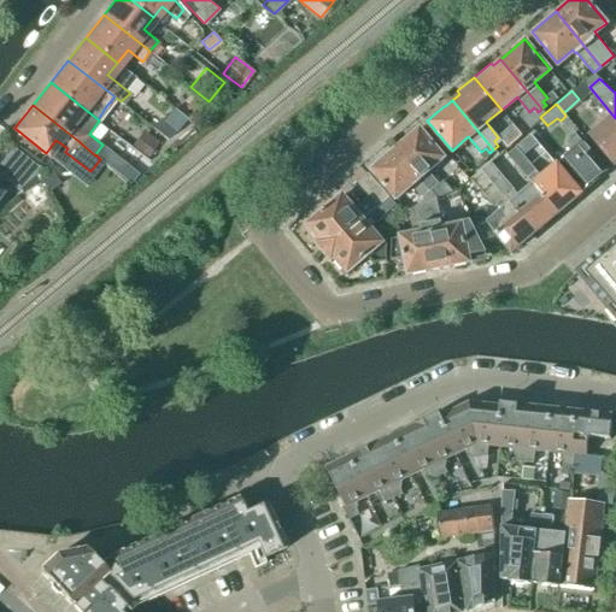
[(612,163),(615,159),(615,118),(611,113),(588,134),(612,163)]
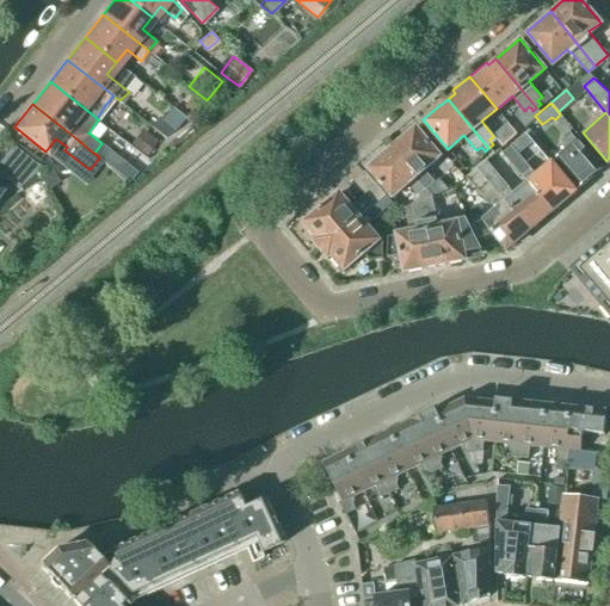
[(170,125),(158,115),(149,124),(166,137),(173,128),(170,125)]
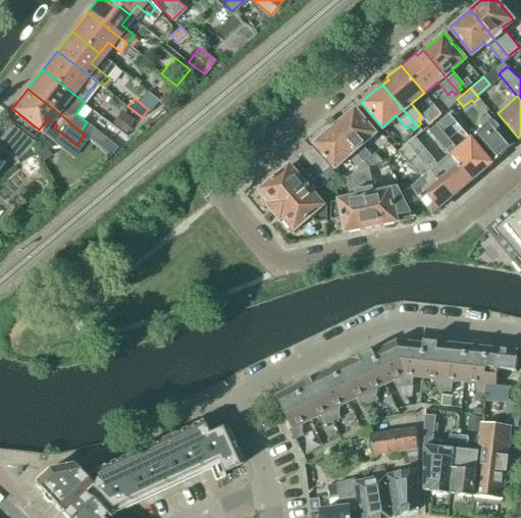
[(334,124),(363,159),(370,153),(362,144),(375,132),(355,107),(334,124)]
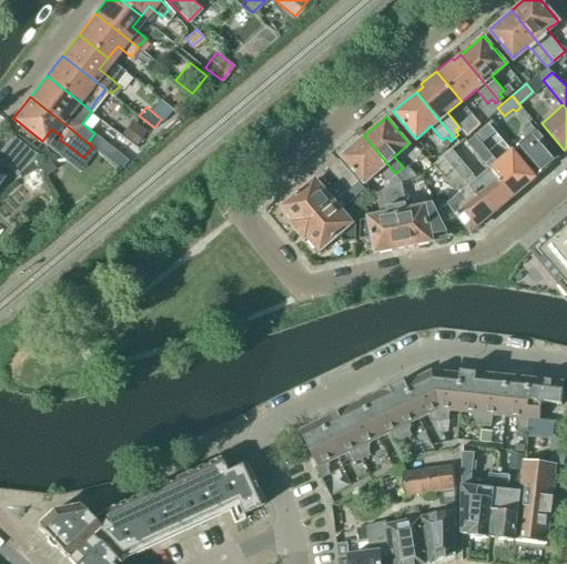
[(471,130),(479,123),(474,117),(465,124),(471,130)]
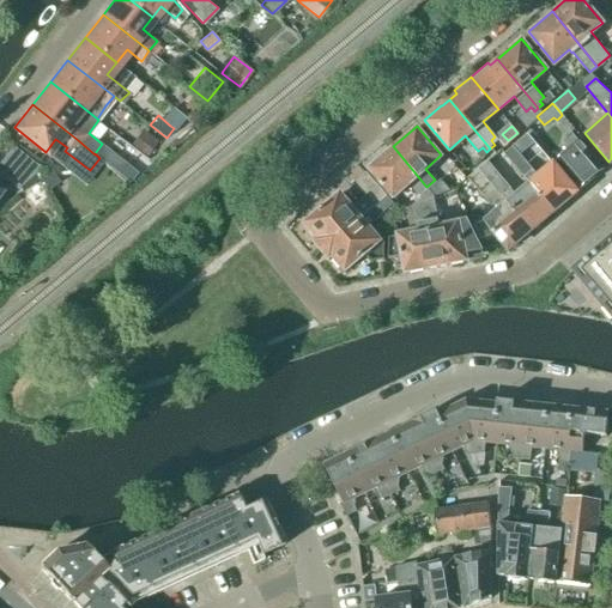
[(146,154),(157,139),(141,127),(129,143),(146,154)]
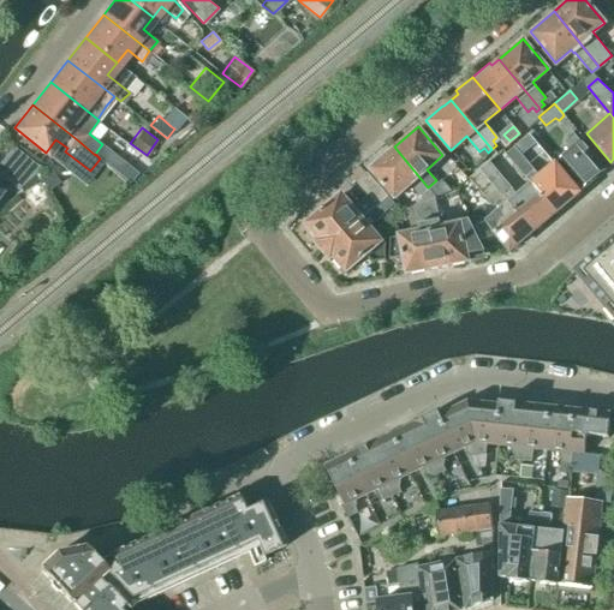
[(582,187),(604,168),(580,139),(571,127),(562,135),(570,149),(558,159),(582,187)]
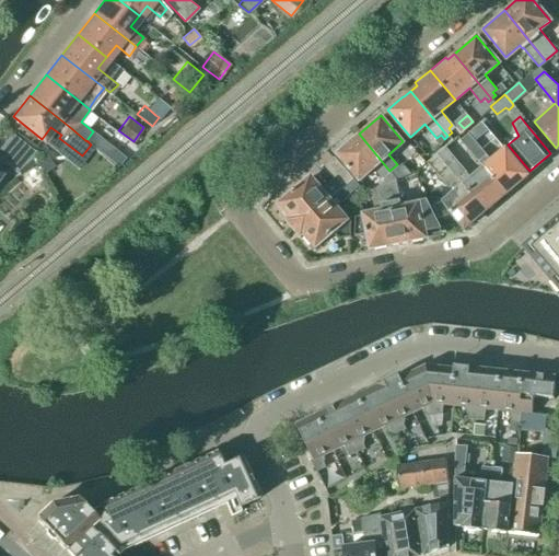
[(482,164),(505,192),(526,173),(504,147),(490,158),(467,130),(458,138),(481,165),(482,164)]
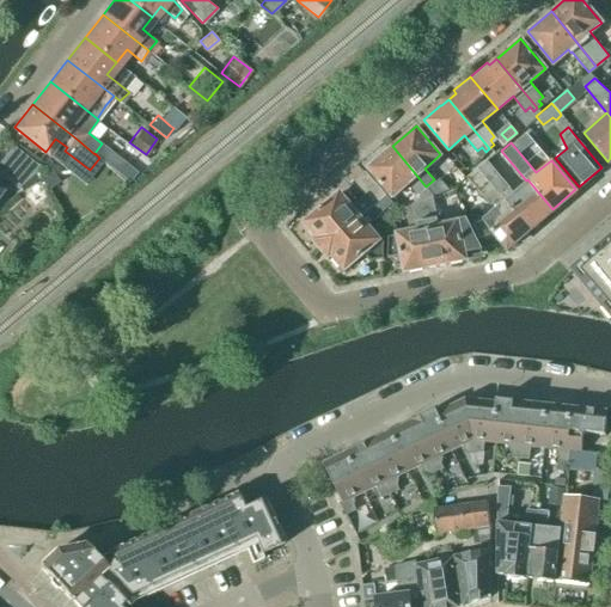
[(35,164),(35,163),(12,145),(0,160),(0,178),(2,176),(17,186),(40,167),(35,164)]
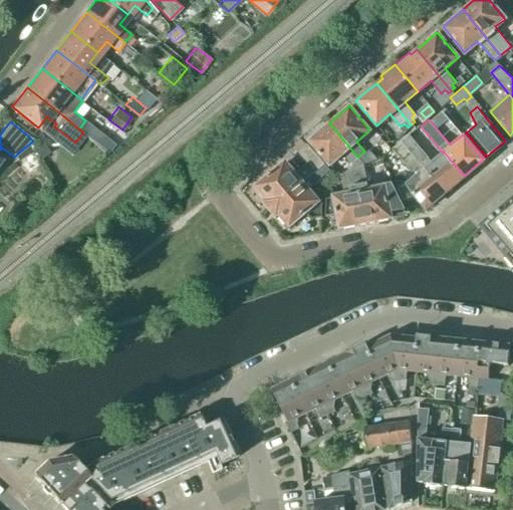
[(351,163),(357,157),(329,122),(308,140),(329,165),(343,153),(351,163)]
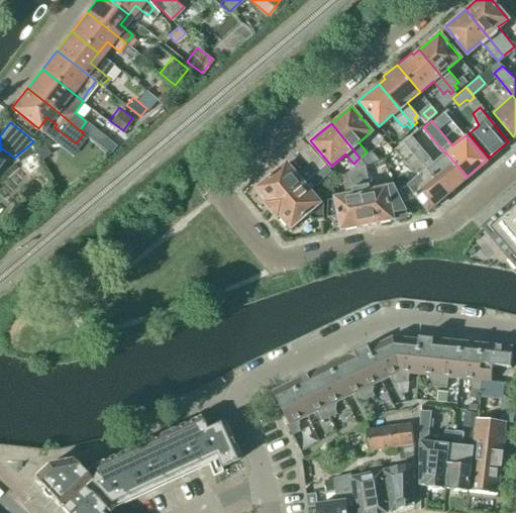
[(107,151),(116,140),(103,129),(93,140),(107,151)]
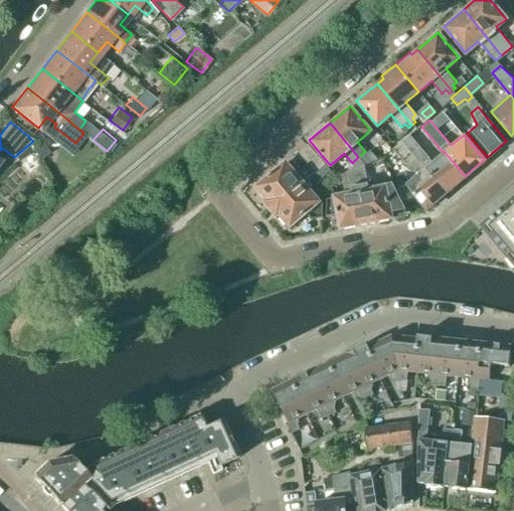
[(29,138),(33,141),(36,143),(42,137),(34,131),(29,137),(29,138)]
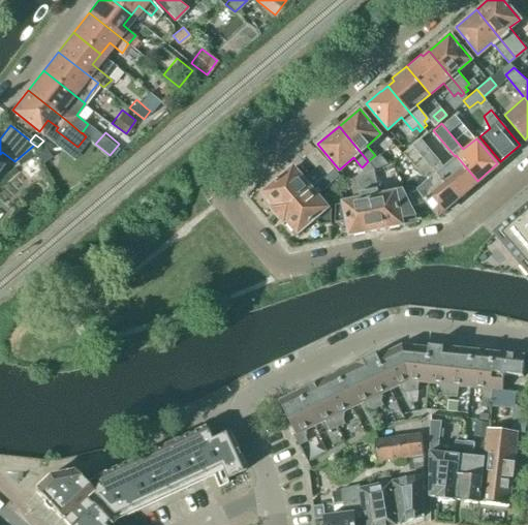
[(456,155),(455,156),(443,165),(430,150),(420,136),(412,143),(458,197),(477,181),(456,155)]
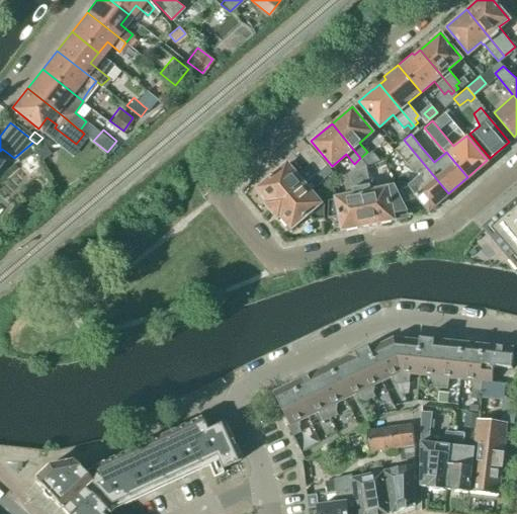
[(429,209),(448,193),(404,140),(395,148),(415,172),(417,170),(421,174),(408,184),(400,188),(406,200),(417,195),(429,209)]
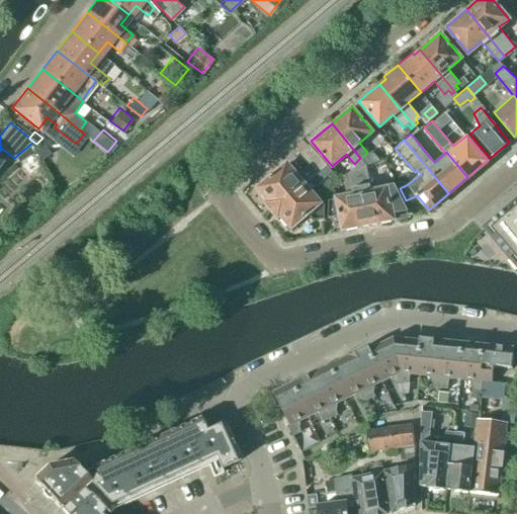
[(50,153),(41,141),(31,148),(39,159),(50,153)]
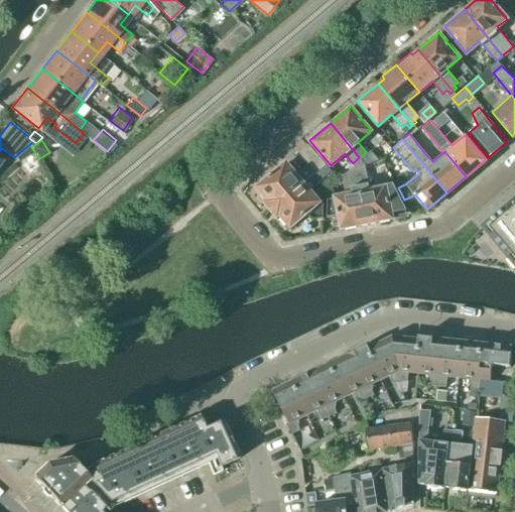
[(270,209),(325,162),(318,155),(317,156),(306,143),(296,152),(307,165),(296,174),(285,161),(266,177),(265,175),(259,180),(260,182),(256,186),(266,200),(264,202),(270,209)]
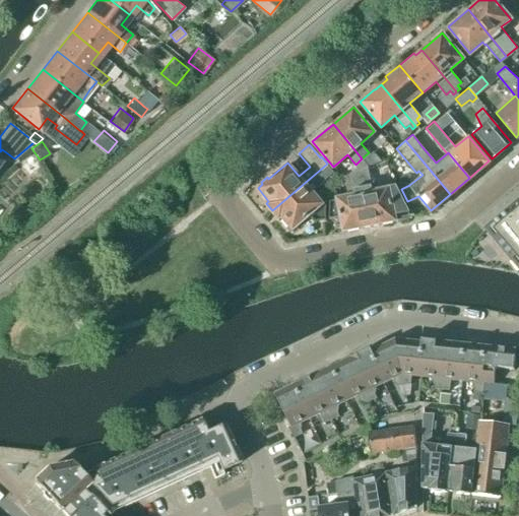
[(327,164),(272,210),(278,218),(281,215),(293,229),(309,214),(314,219),(325,217),(325,200),(325,199),(322,202),(311,190),(332,171),(327,164)]
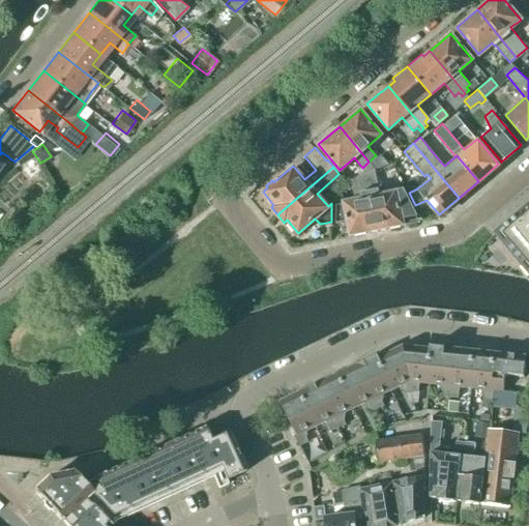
[(365,172),(377,229),(404,224),(402,216),(415,214),(403,190),(380,194),(375,168),(365,172)]
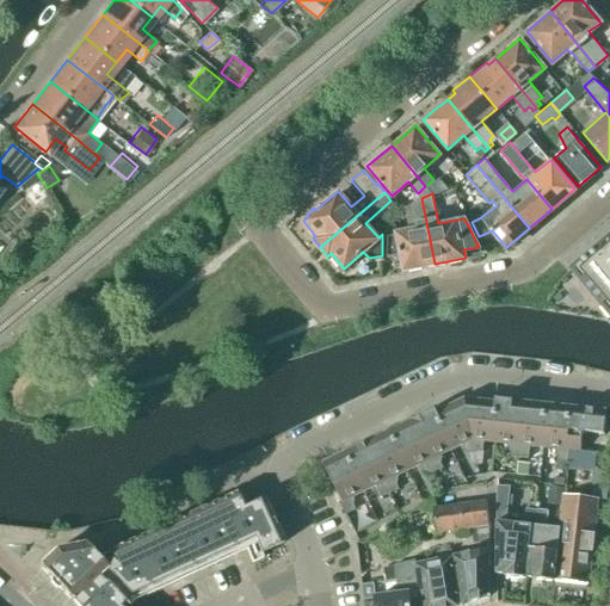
[(404,270),(435,264),(421,198),(411,202),(416,228),(396,232),(387,235),(387,255),(400,252),(404,270)]
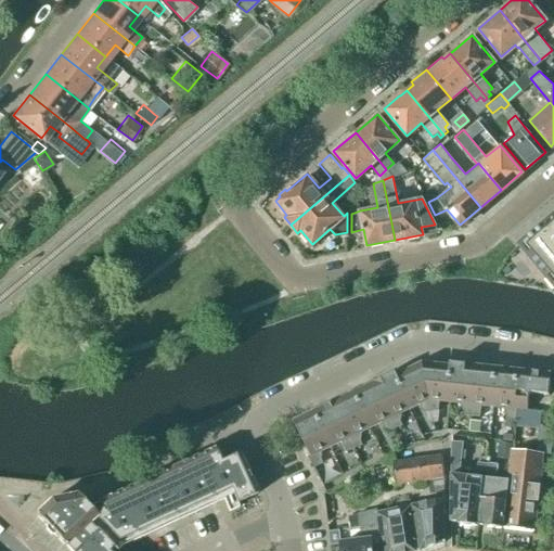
[(553,212),(518,243),(553,283),(553,212)]
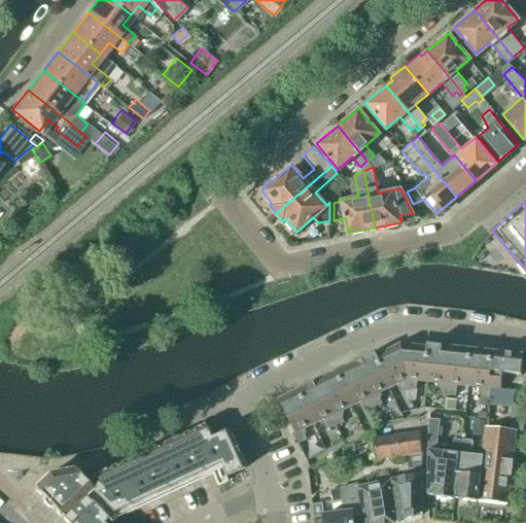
[(125,260),(140,247),(133,239),(117,251),(125,260)]
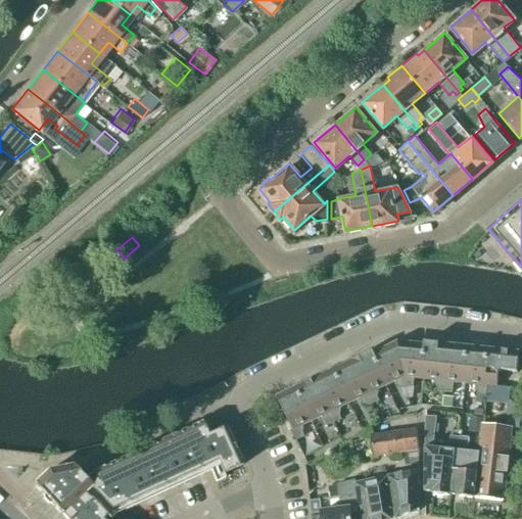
[(398,386),(406,385),(397,340),(370,354),(384,383),(394,378),(398,386)]
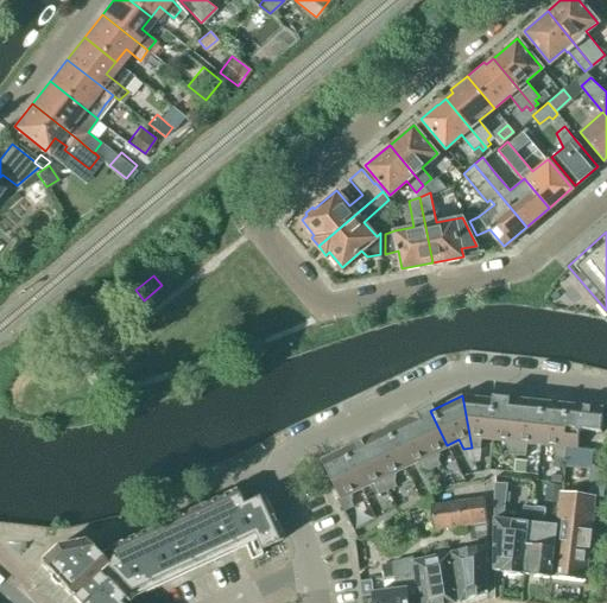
[(491,437),(495,399),(462,395),(472,448),(479,446),(480,436),(491,437)]
